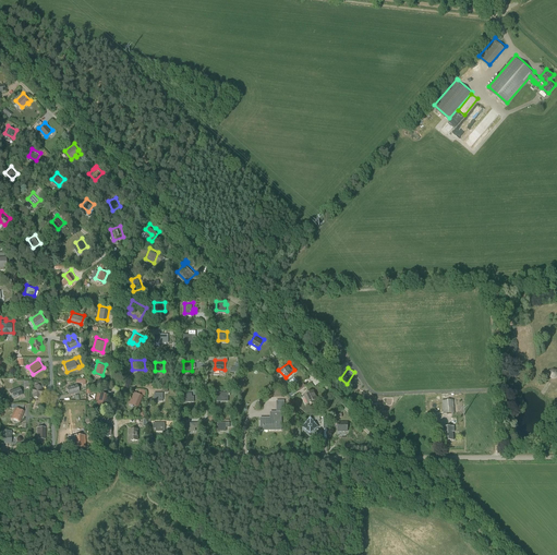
[(67,385),(70,393),(81,389),(79,382),(67,385)]
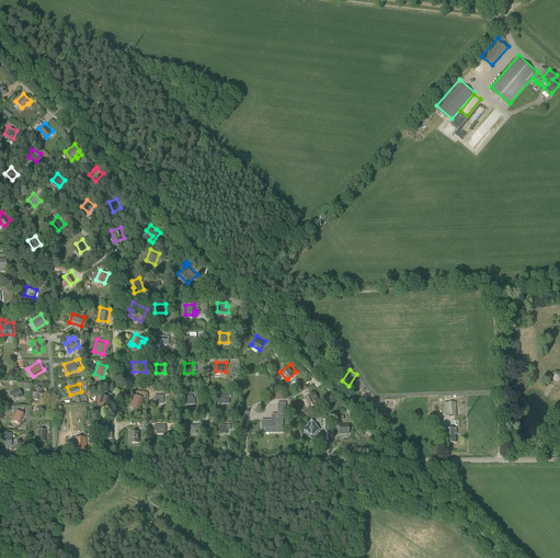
[(35,385),(35,387),(34,387),(32,394),(33,395),(33,397),(41,398),(41,396),(42,397),(44,389),(43,388),(43,386),(35,385)]
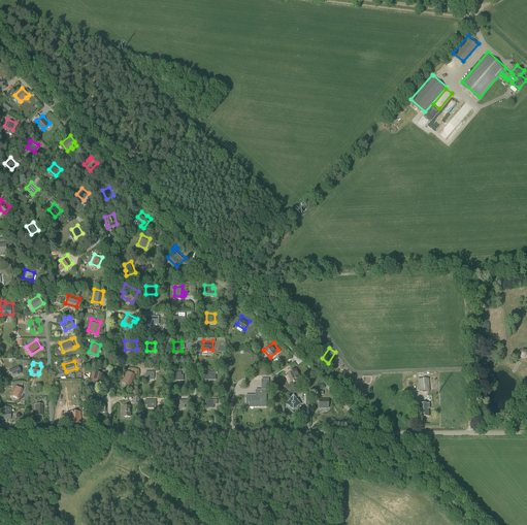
[(20,364),(9,367),(12,375),(22,371),(20,364)]
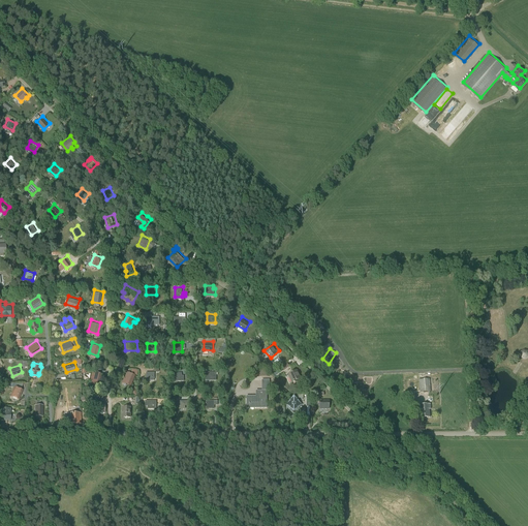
[(298,367),(288,372),(292,380),(302,376),(298,367)]
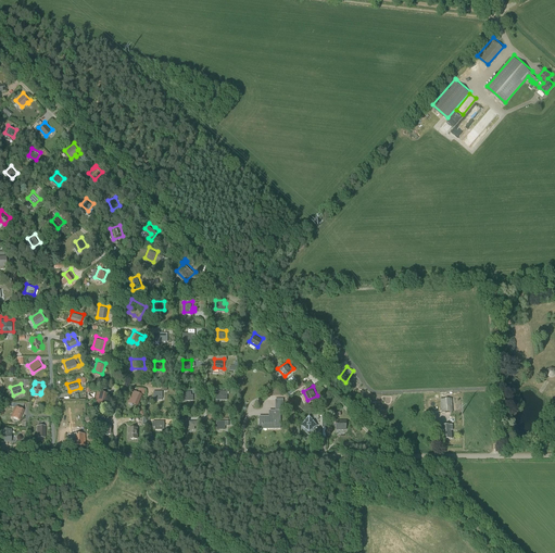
[(95,401),(104,403),(108,391),(98,388),(95,401)]
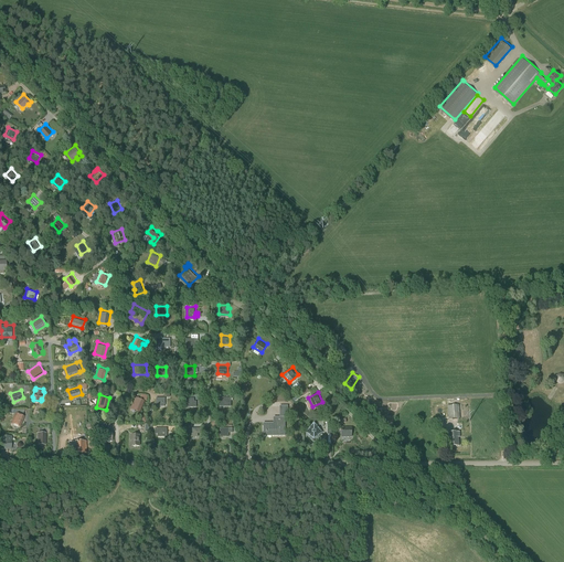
[(136,394),(131,406),(140,411),(146,399),(136,394)]
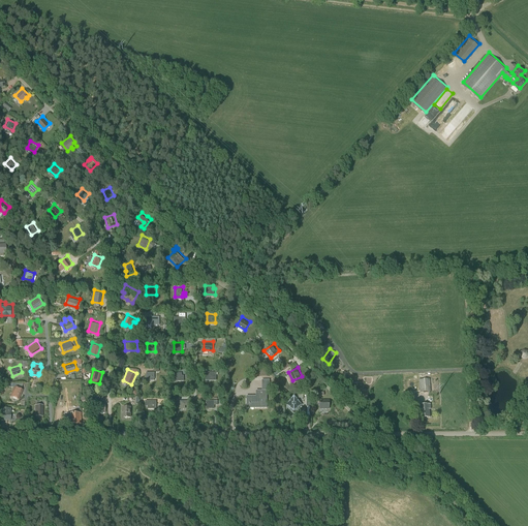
[(155,370),(147,370),(147,378),(155,378),(155,370)]
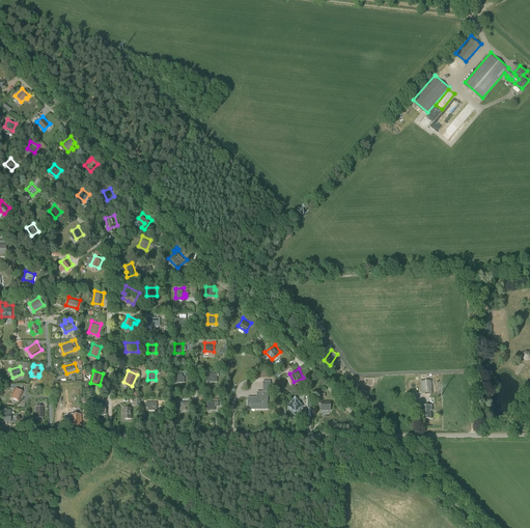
[(186,374),(184,374),(184,371),(174,371),(174,381),(184,381),(186,381),(186,374)]
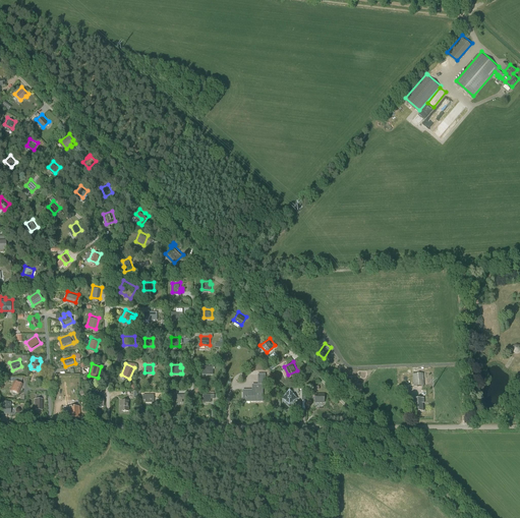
[(204,364),(203,372),(214,372),(214,364),(204,364)]
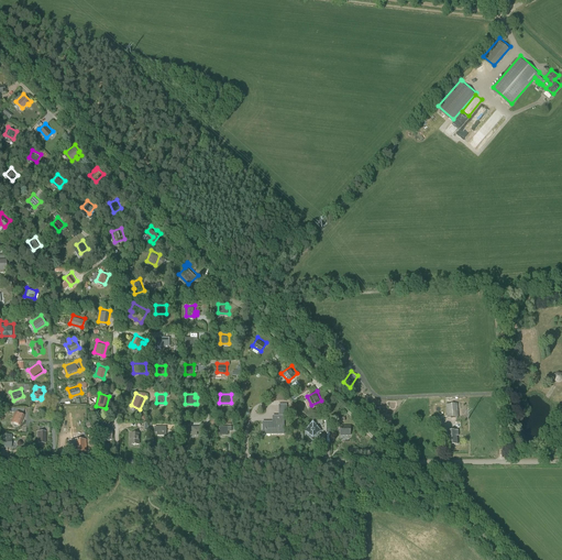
[(459,401),(447,402),(448,415),(460,414),(459,401)]
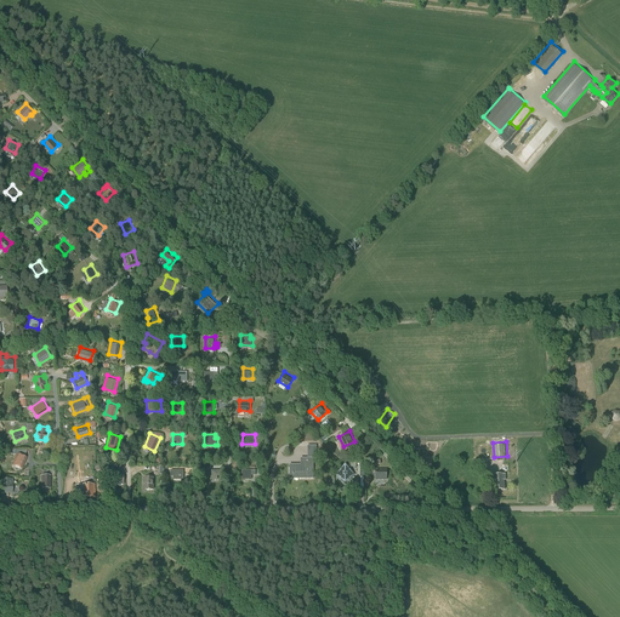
[(301,462),(290,462),(290,475),(314,475),(314,456),(318,456),(318,443),(308,443),(308,455),(301,455),(301,462)]
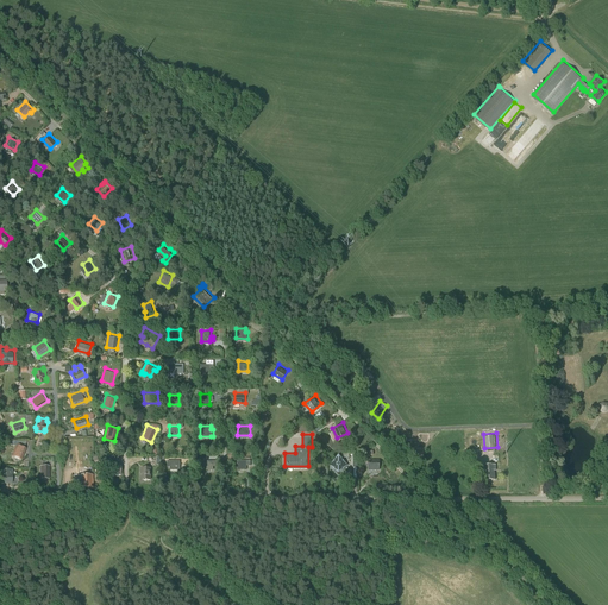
[(12,453),(23,458),(27,446),(25,445),(29,439),(13,438),(11,440),(17,442),(12,453)]
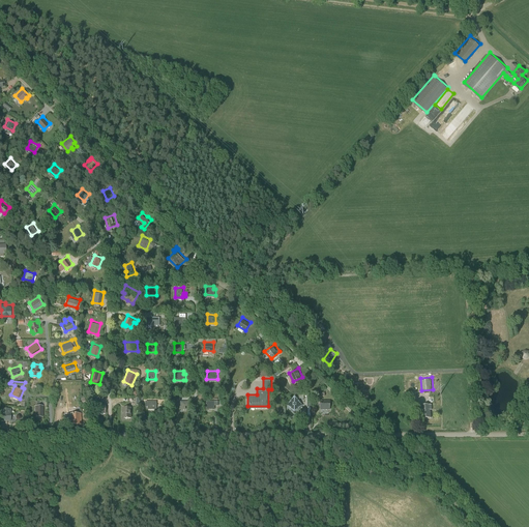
[(412,401),(412,403),(418,402),(417,394),(416,394),(416,390),(411,390),(411,394),(409,394),(410,401),(412,401)]
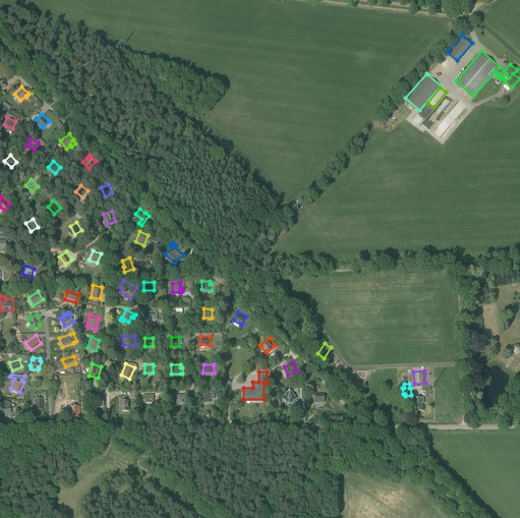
[(97,405),(97,406),(102,406),(102,404),(105,404),(105,396),(98,396),(98,390),(90,390),(90,397),(95,397),(95,405),(97,405)]
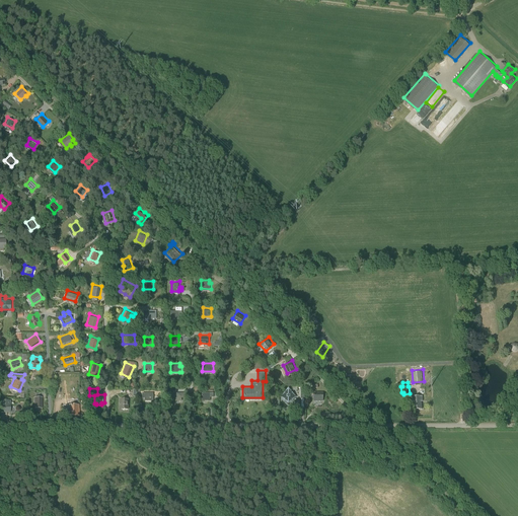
[(287,396),(289,398),(292,395),(294,396),(296,394),(290,388),(283,394),(286,397),(287,396)]
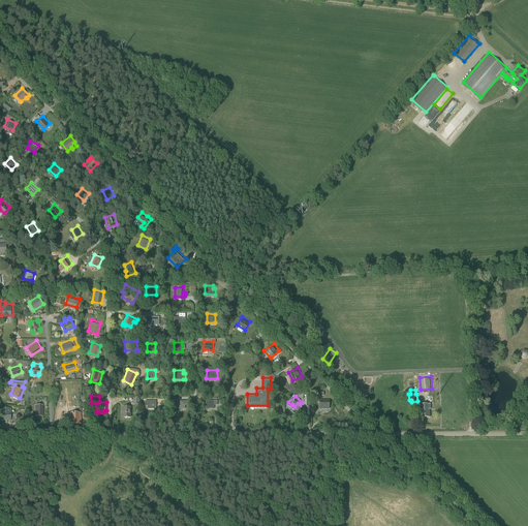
[(157,398),(149,398),(149,406),(157,406),(157,398)]
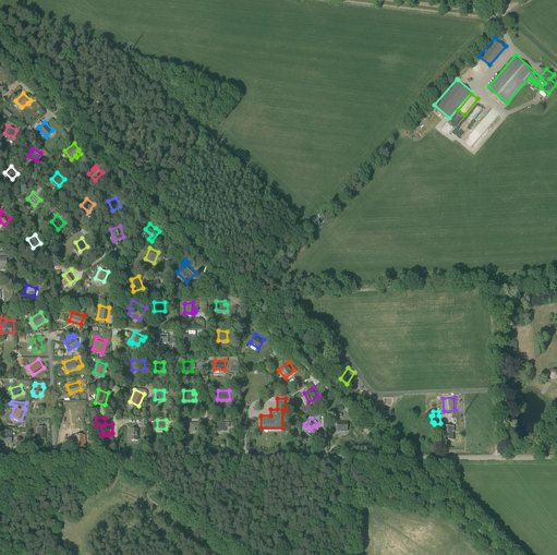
[(186,420),(188,429),(196,429),(196,420),(186,420)]
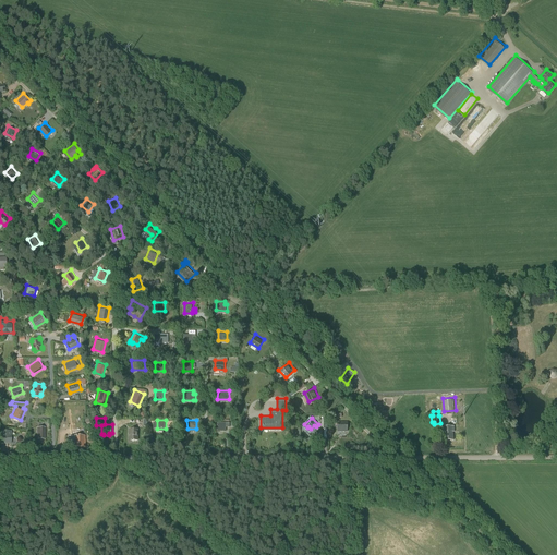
[(218,420),(218,429),(227,429),(227,420),(218,420)]
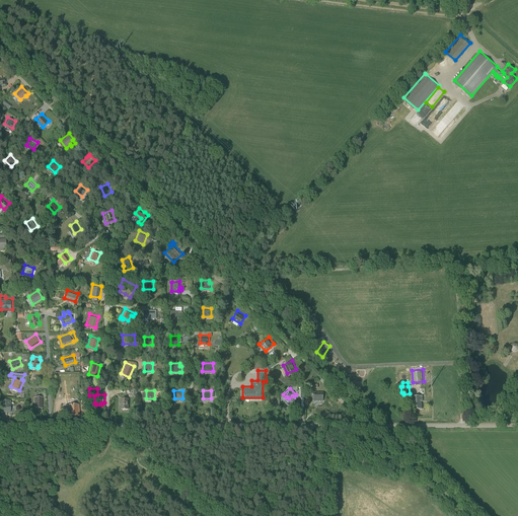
[(314,390),(314,399),(324,399),(324,390),(314,390)]
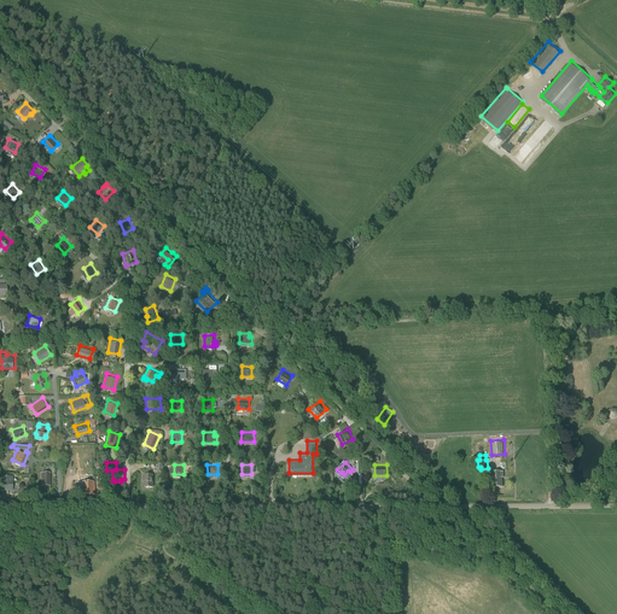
[(41,469),(41,484),(52,484),(52,471),(41,469)]
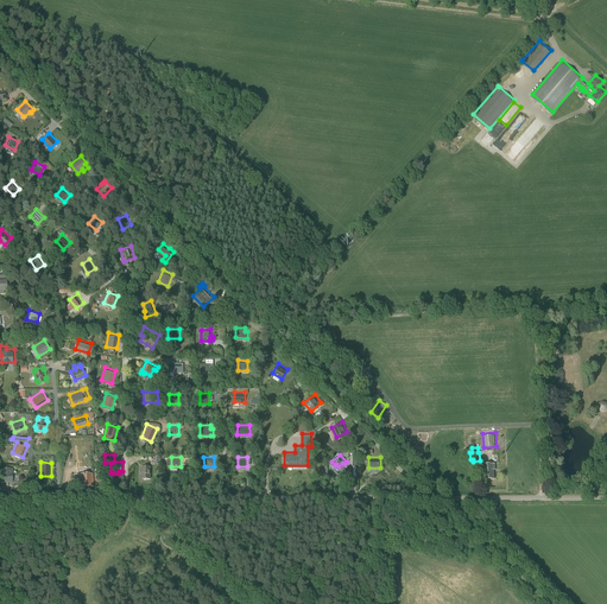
[(497,466),(495,462),(484,462),(485,477),(495,476),(494,468),(497,466)]
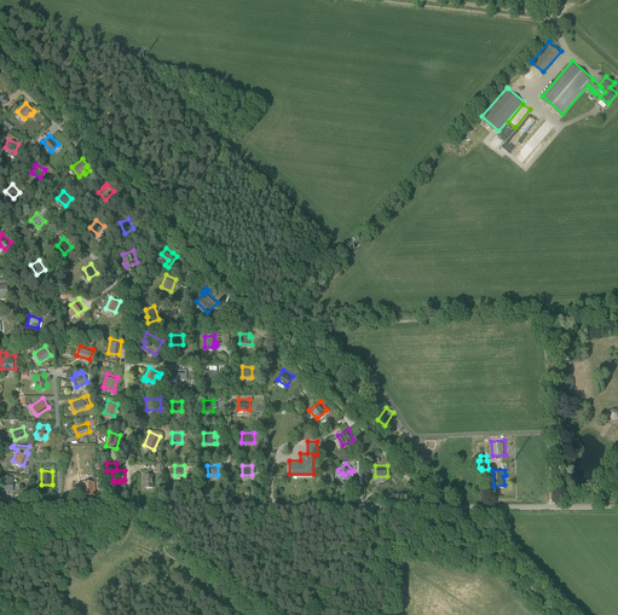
[(144,486),(155,486),(155,473),(144,473),(144,486)]
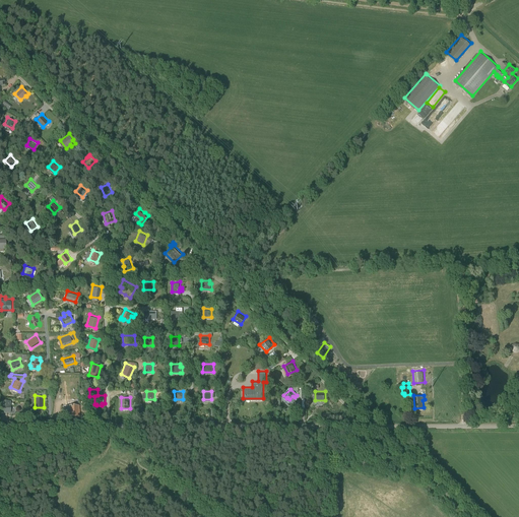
[(80,403),(80,399),(70,399),(70,403),(64,403),(64,407),(65,407),(65,414),(68,414),(68,415),(80,415),(80,403)]
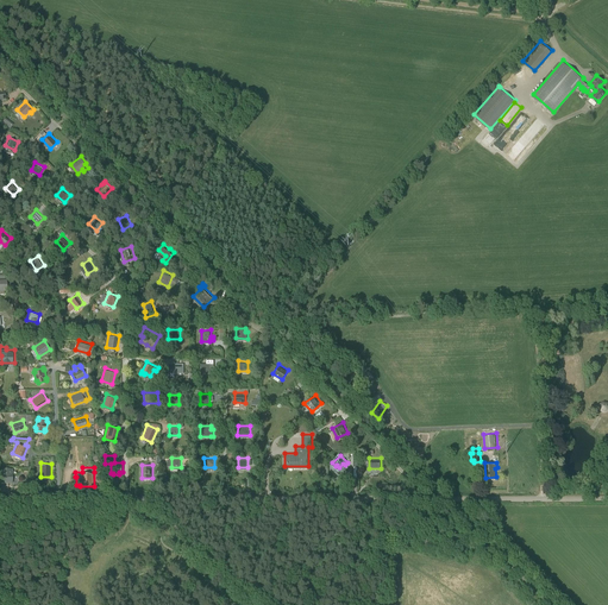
[(1,481),(13,481),(13,471),(1,471),(1,481)]
